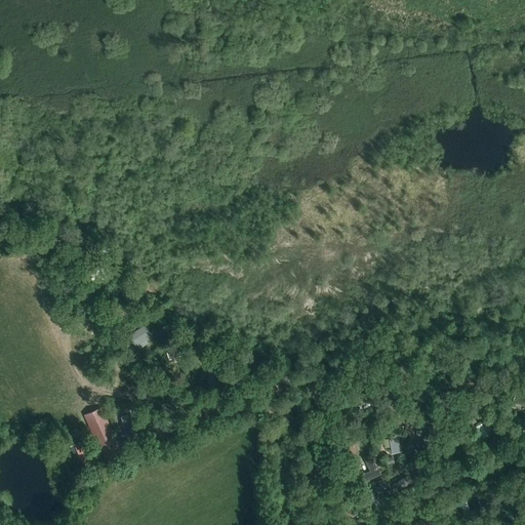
[(65,252),(59,255),(63,260),(68,257),(65,252)]
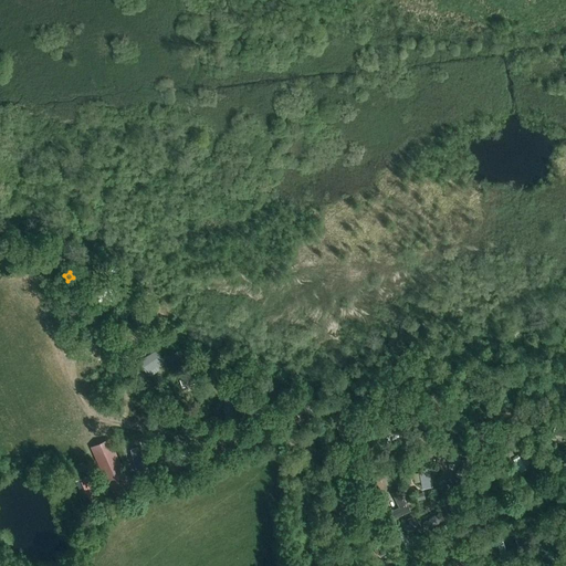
[(67,304),(69,314),(82,313),(83,295),(75,295),(75,304),(67,304)]
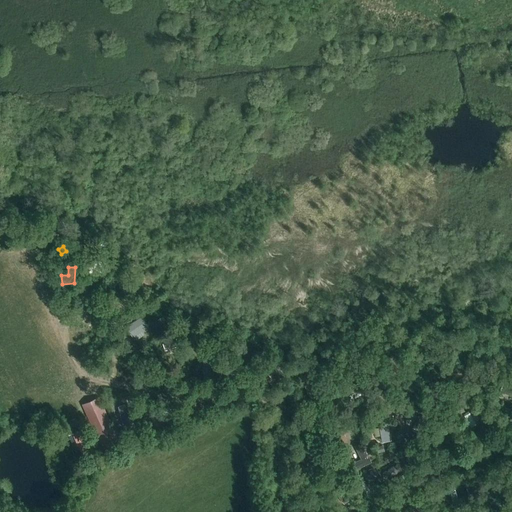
[(136,293),(137,284),(120,282),(119,291),(136,293)]
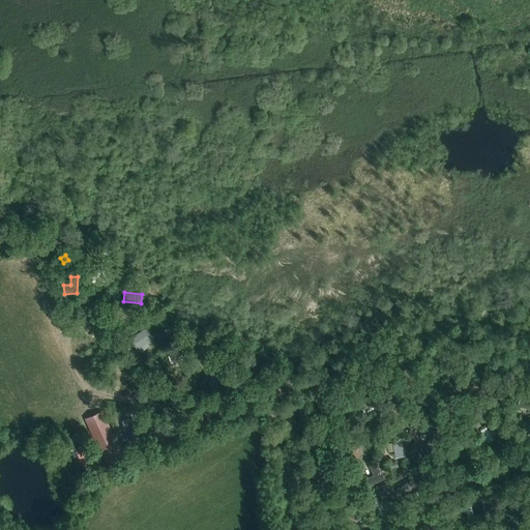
[(154,340),(147,328),(129,340),(137,350),(154,340)]
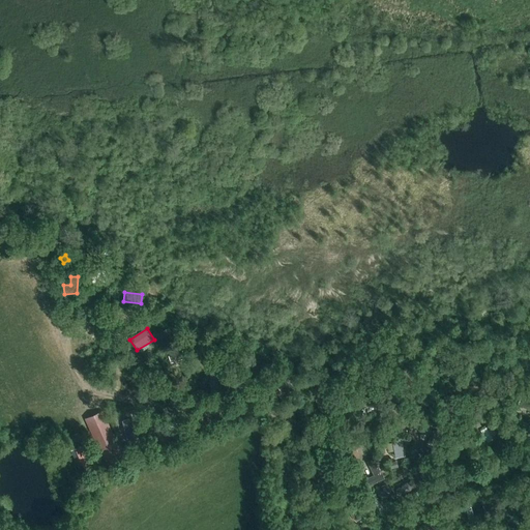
[(183,357),(181,351),(169,355),(171,361),(183,357)]
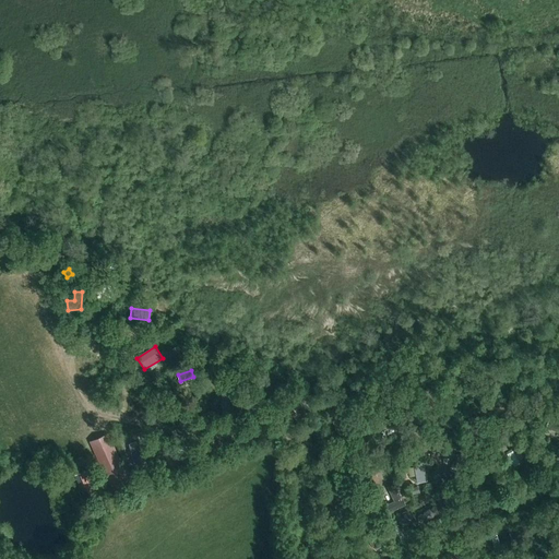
[(213,384),(213,397),(226,397),(226,384),(213,384)]
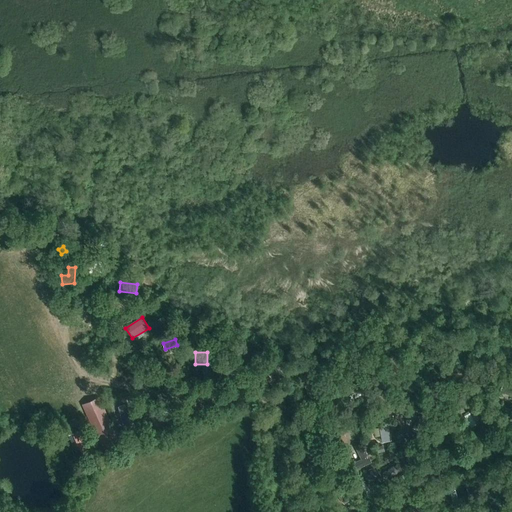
[(511,386),(503,383),(500,392),(511,395),(511,386)]
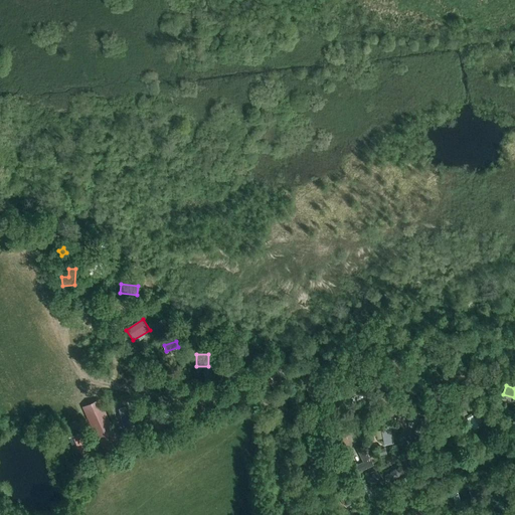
[(101,399),(82,406),(103,454),(120,446),(101,399)]
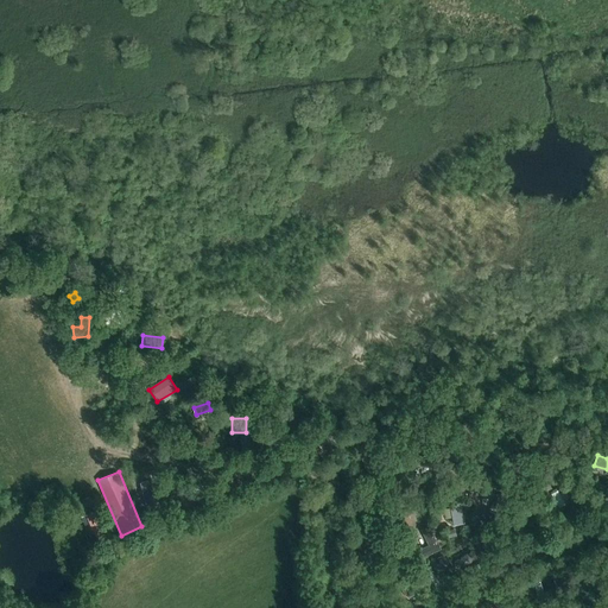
[(149,480),(140,482),(147,506),(156,505),(149,480)]
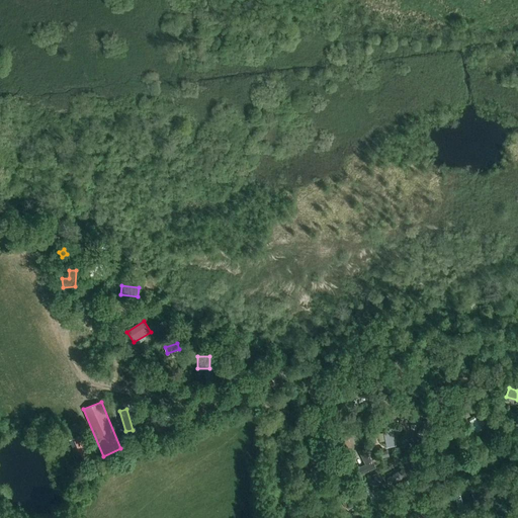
[(476,417),(470,419),(477,431),(482,428),(476,417)]
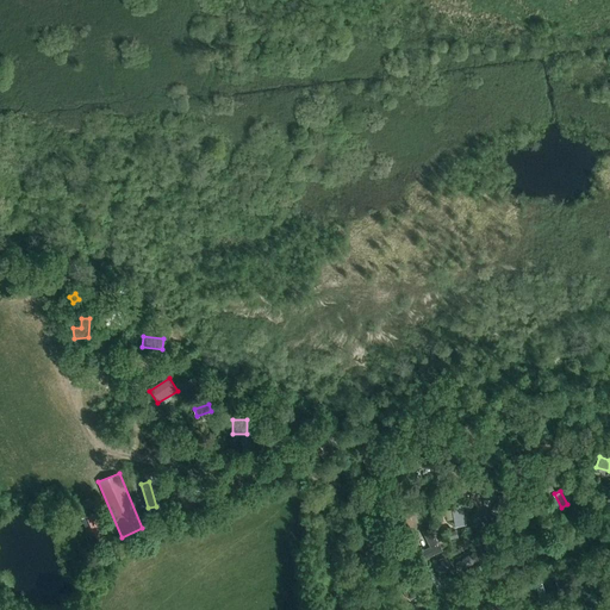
[(499,493),(490,515),(499,518),(508,498),(499,493)]
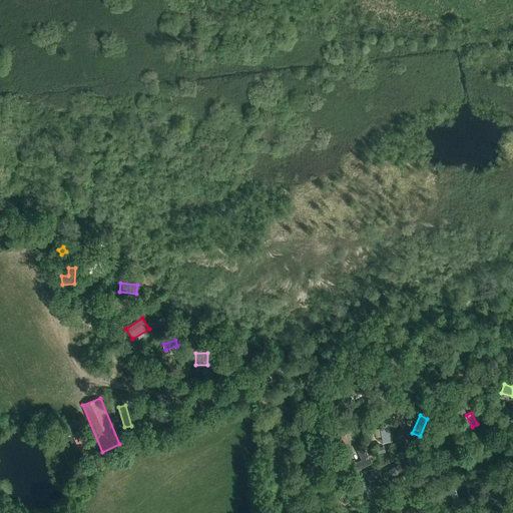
[(70,422),(72,428),(79,425),(76,419),(75,420),(70,422)]
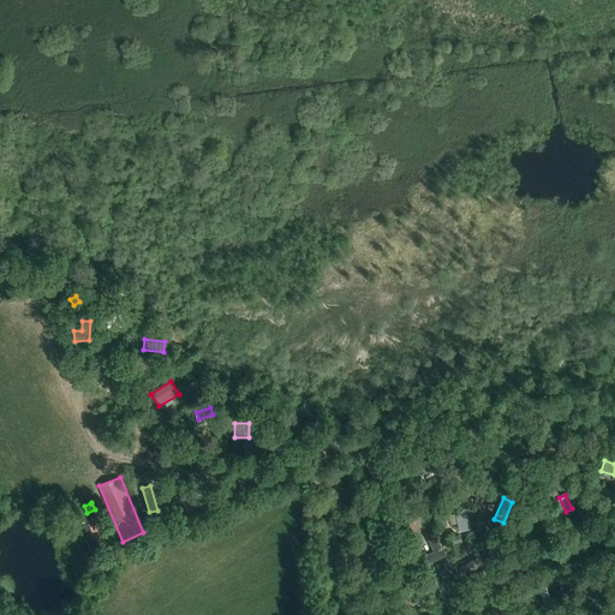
[(470,529),(466,509),(455,511),(455,513),(451,514),(452,523),(457,521),(459,531),(470,529)]
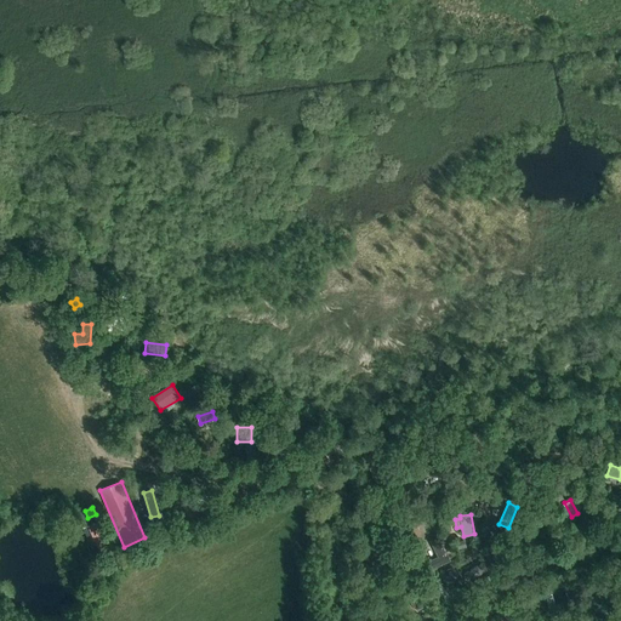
[(103,517),(87,522),(95,543),(112,539),(103,517)]
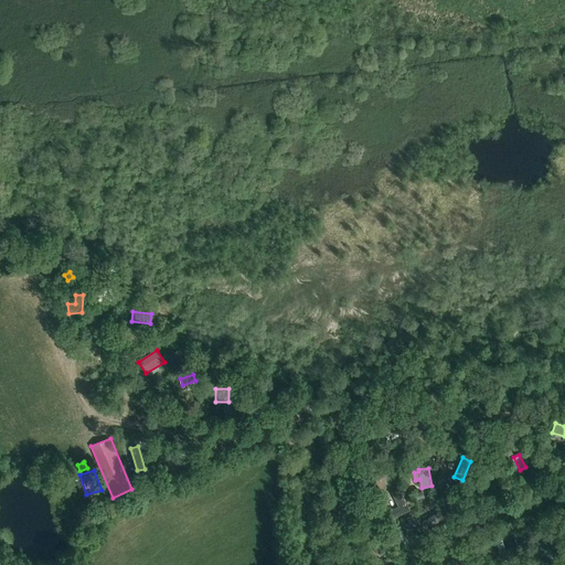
[(398,505),(391,510),(394,518),(403,513),(402,512),(409,508),(400,489),(392,492),(398,505)]
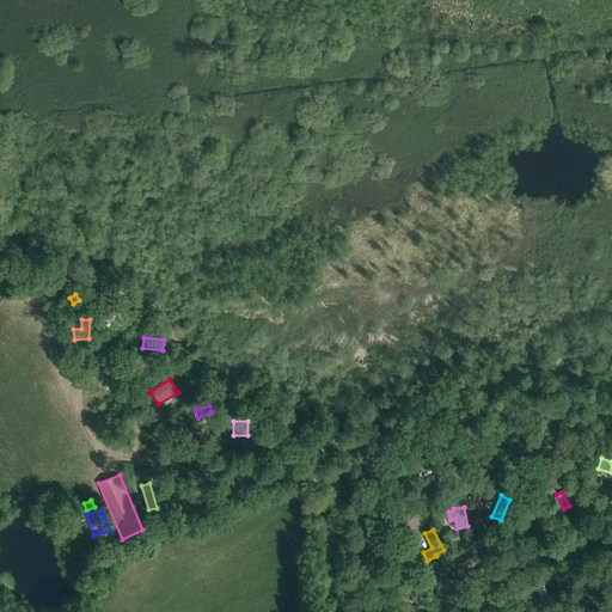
[(409,542),(390,542),(390,552),(408,552),(409,542)]
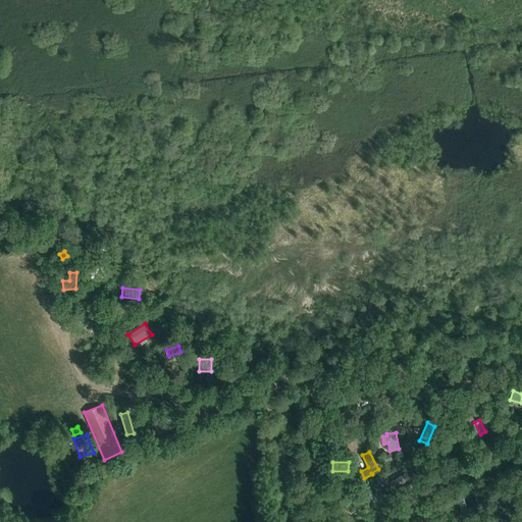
[(388,475),(394,485),(410,478),(406,468),(388,475)]
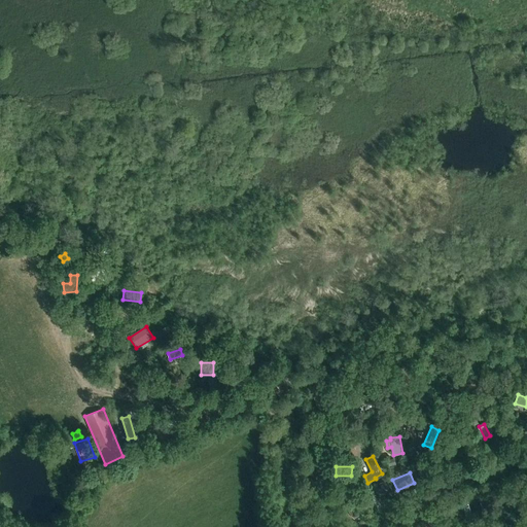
[(373,492),(369,494),(378,507),(382,504),(373,492)]
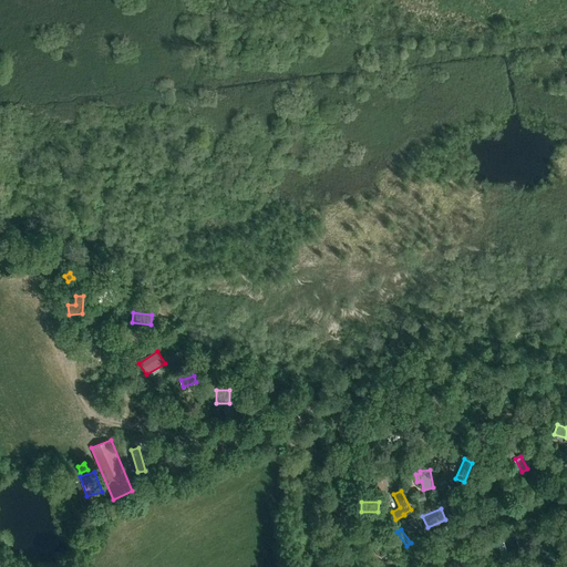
[(380,537),(371,544),(382,558),(391,550),(380,537)]
